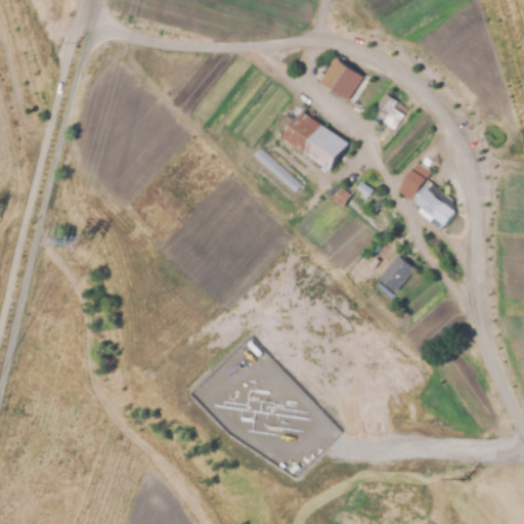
[(350,99),(322,81),(338,58),(364,77),(350,99)]
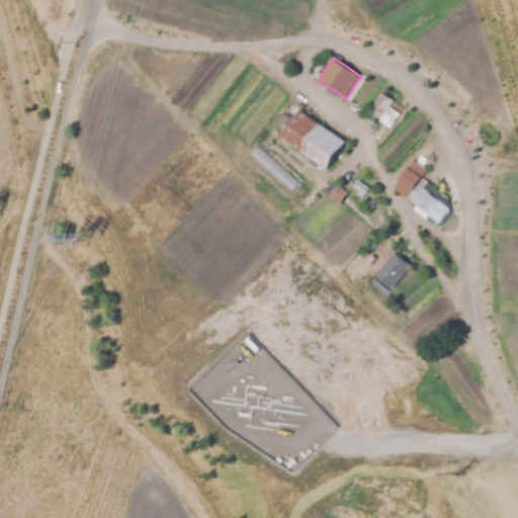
[(380,118),(370,111),(382,93),(394,101),(380,118)]
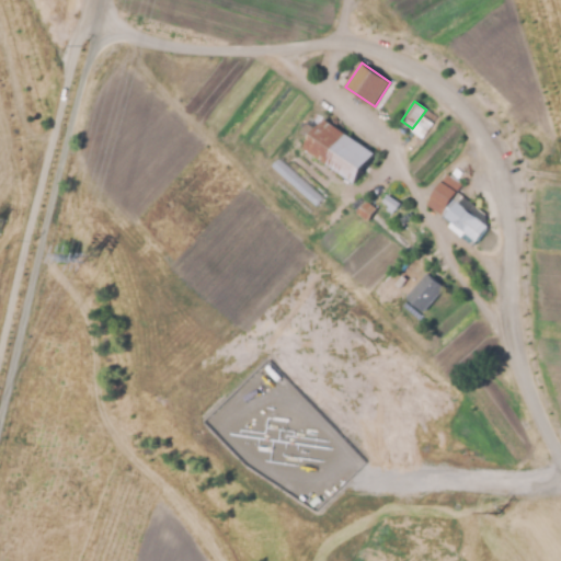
[(356,182),(307,148),(327,121),(376,153),(356,182)]
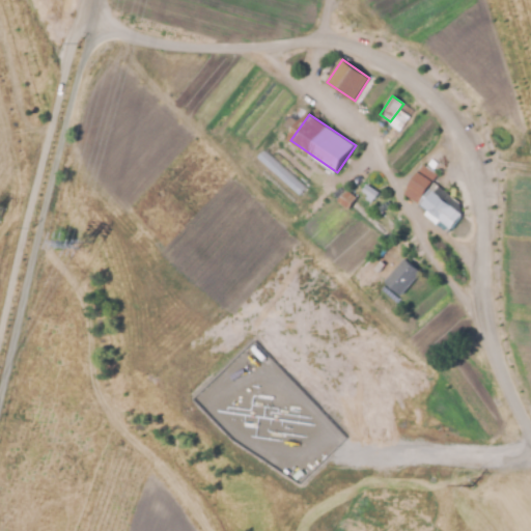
[(306,188),(264,149),(258,157),(300,195),(306,188)]
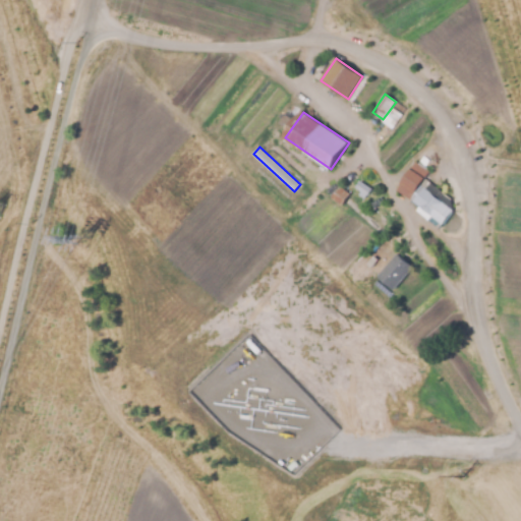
[(410,199),(397,190),(414,163),(428,172),(410,199)]
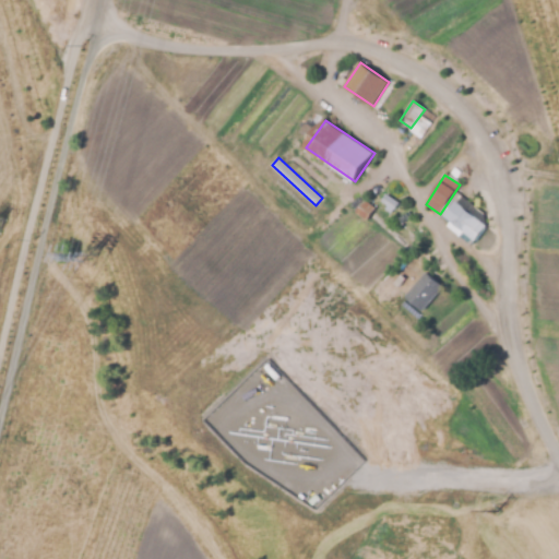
[(442,216),(454,201),(452,199),(456,193),(484,215),(479,221),(487,227),(474,242),(442,216)]
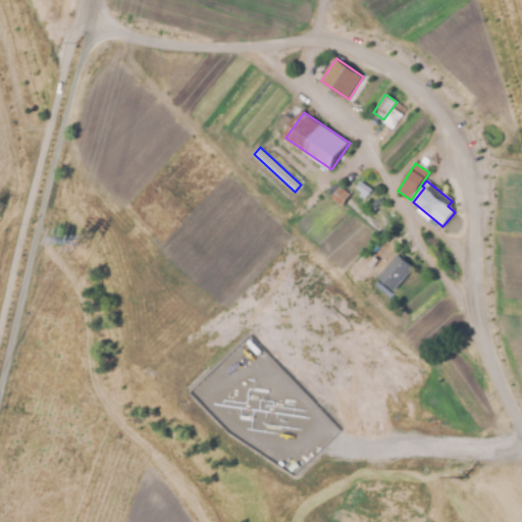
[(369,196),(358,188),(363,181),(373,190),(369,196)]
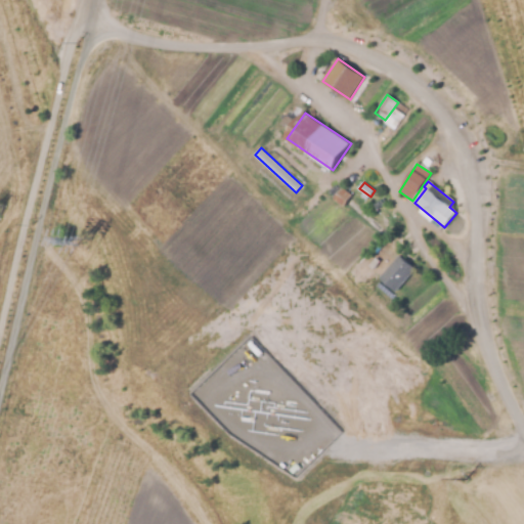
[(345,207),(335,200),(343,187),(353,194),(345,207)]
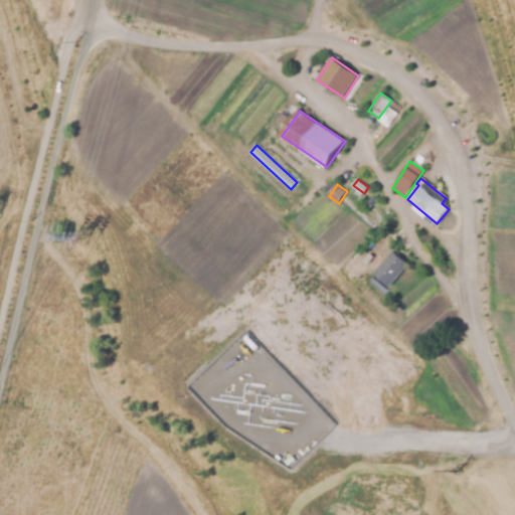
[(391,286),(375,274),(393,251),(408,265),(391,286)]
